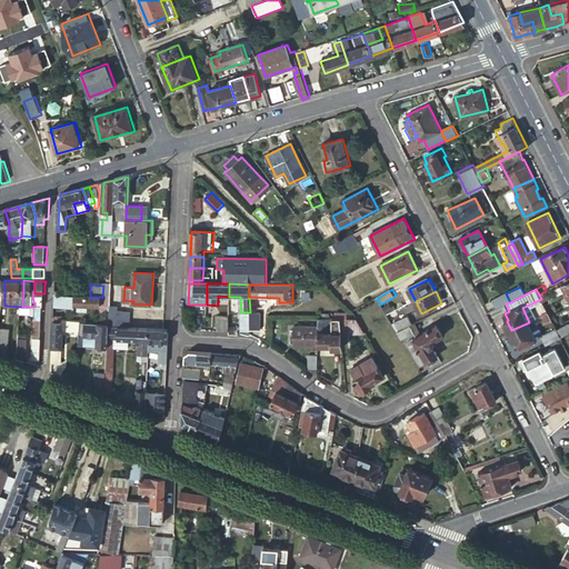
[(545,291),(539,295),(541,299),(545,307),(551,303),(545,291)]
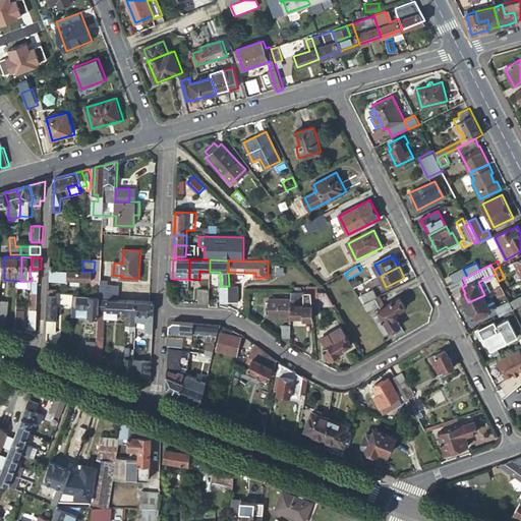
[(32,279),(32,281),(34,282),(41,282),(41,269),(33,269),(33,277),(32,277),(32,279)]
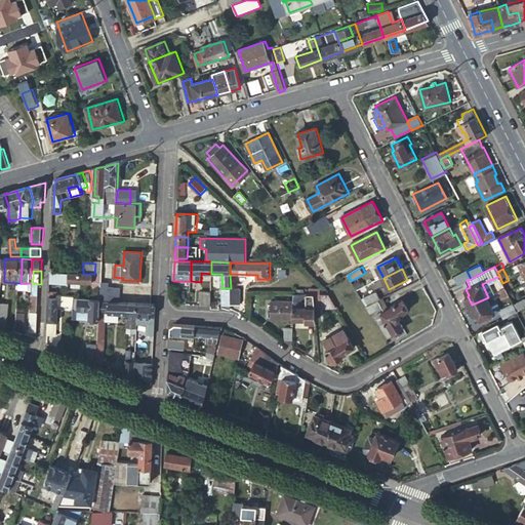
[(454,278),(457,285),(467,280),(471,279),(467,271),(454,278)]
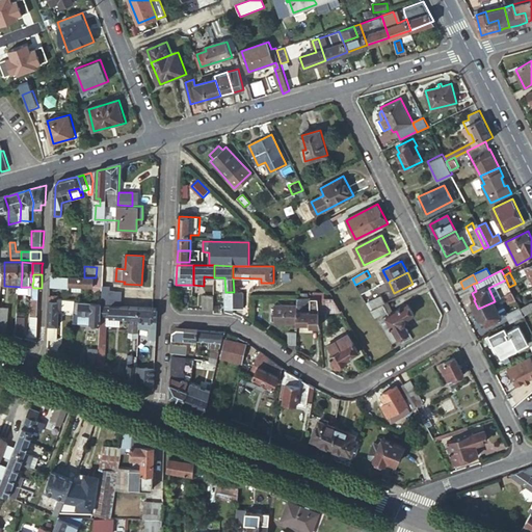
[(55,276),(53,275),(53,287),(63,287),(63,285),(70,286),(70,276),(55,276)]
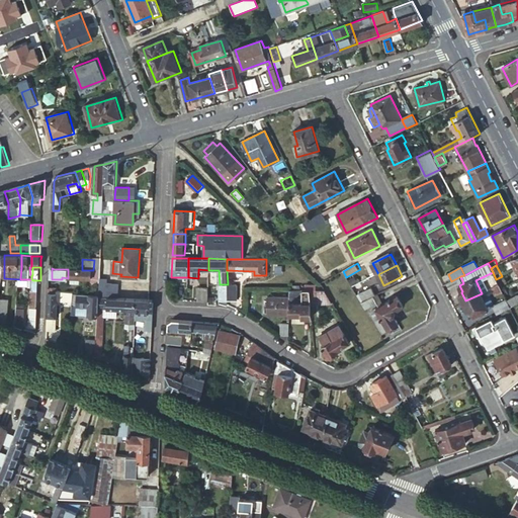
[(68,269),(68,278),(72,278),(79,278),(92,279),(93,270),(82,270),(68,269)]
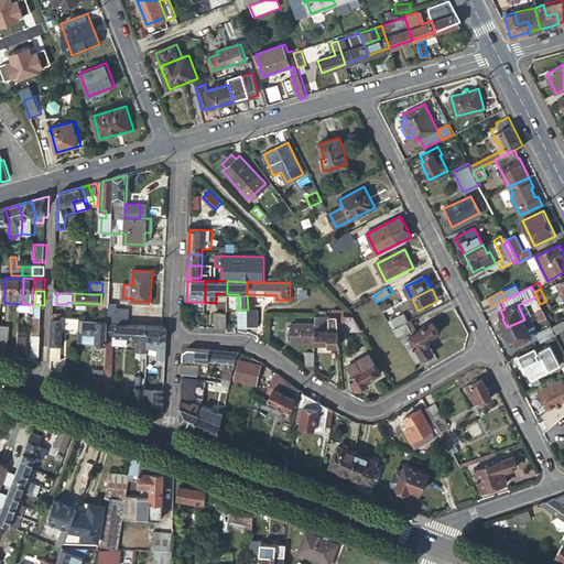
[(241,331),(249,332),(249,328),(248,314),(248,310),(240,310),(241,331)]
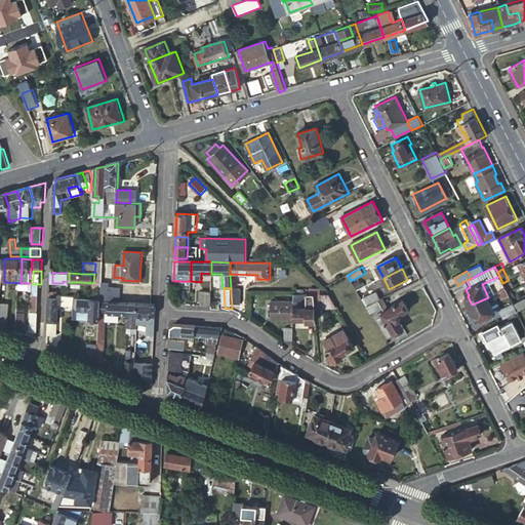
[(510,295),(506,288),(497,292),(501,299),(510,295)]
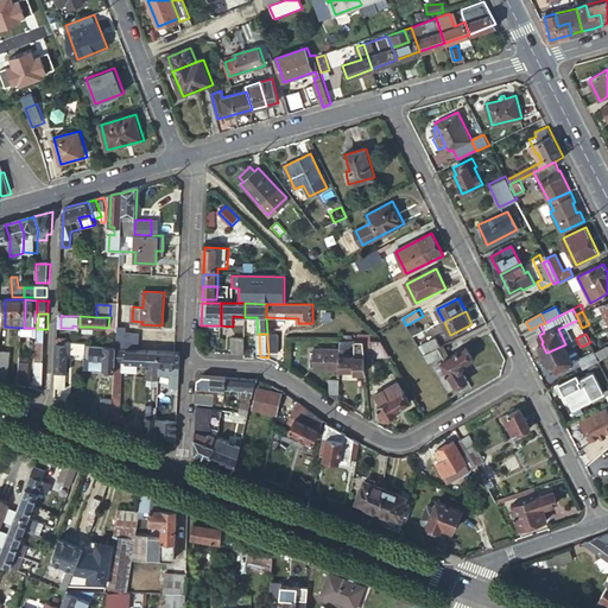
[(138,349),(138,337),(125,336),(118,336),(116,343),(116,348),(138,349)]
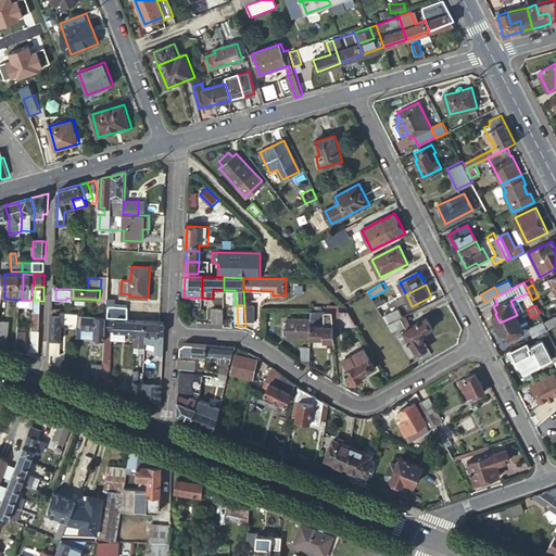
[(244,310),(245,324),(255,323),(254,308),(244,310)]
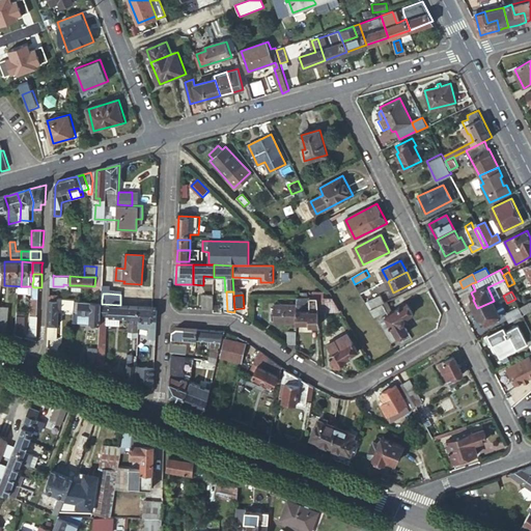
[(215,310),(214,296),(204,296),(204,309),(215,310)]
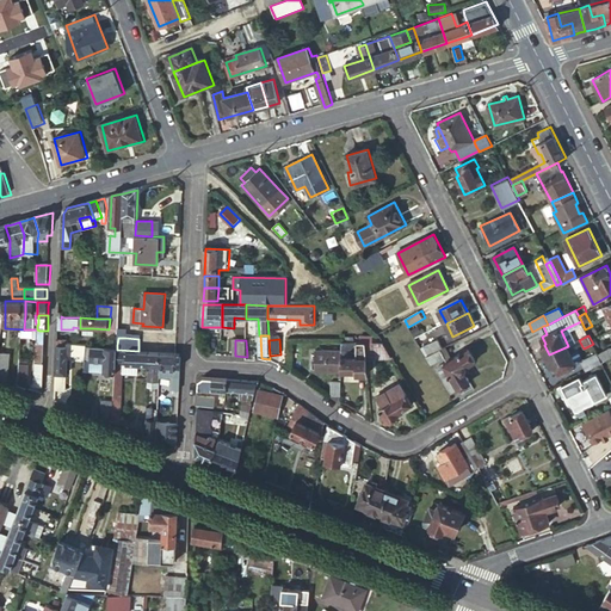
[(368,360),(365,341),(343,341),(343,351),(340,351),(341,371),(358,371),(358,374),(369,374),(368,360)]
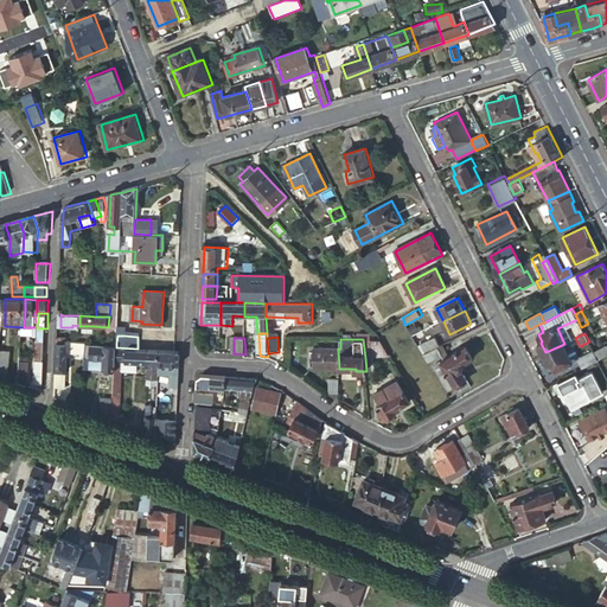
[(391,359),(379,339),(363,339),(365,358),(391,359)]
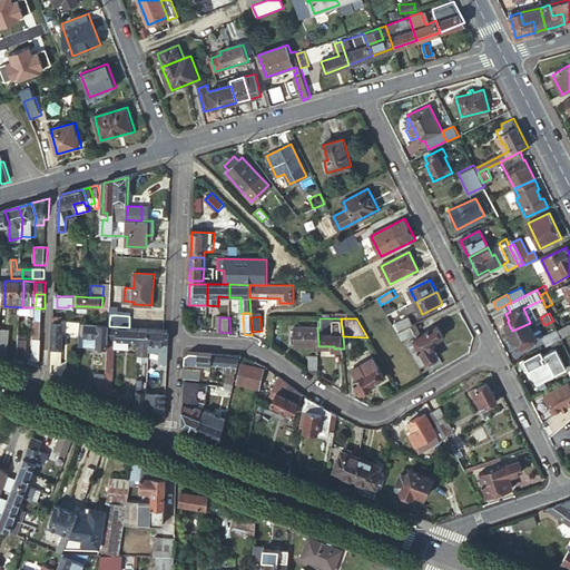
[(401,333),(413,326),(409,318),(396,324),(401,333)]
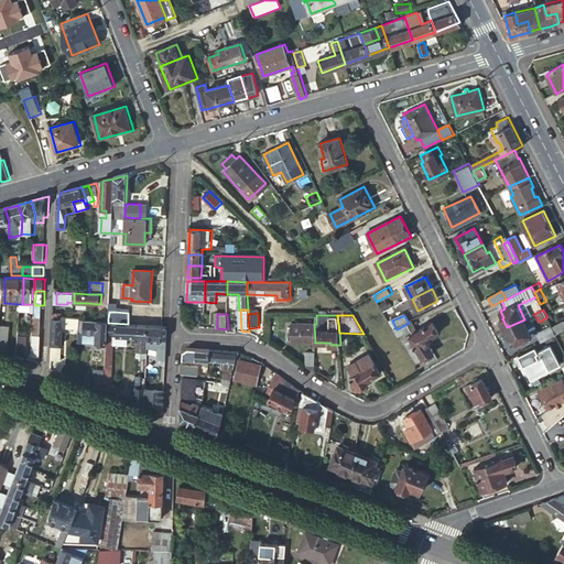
[(524,320),(507,327),(511,337),(513,336),(517,343),(534,334),(531,326),(529,327),(524,320)]
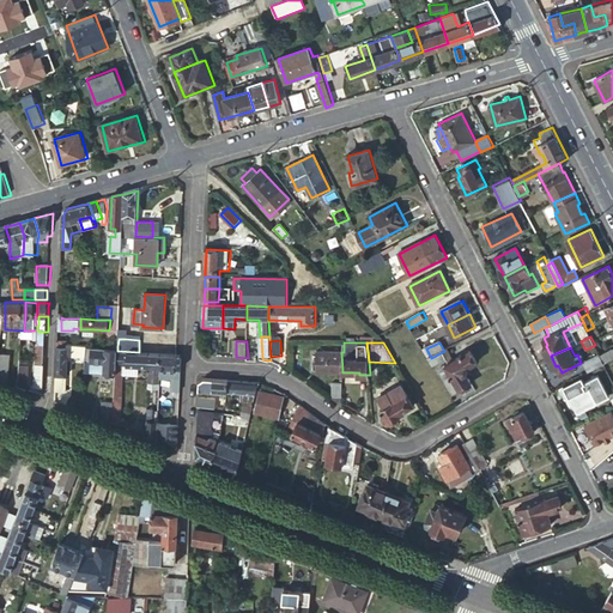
[(78,354),(87,354),(87,350),(87,349),(68,349),(59,349),(56,393),(67,393),(68,375),(70,375),(70,357),(78,357),(78,354)]
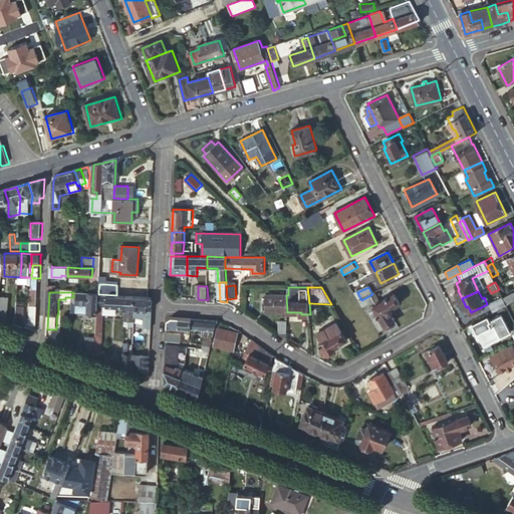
[(513,292),(503,298),(506,304),(513,300),(513,292)]
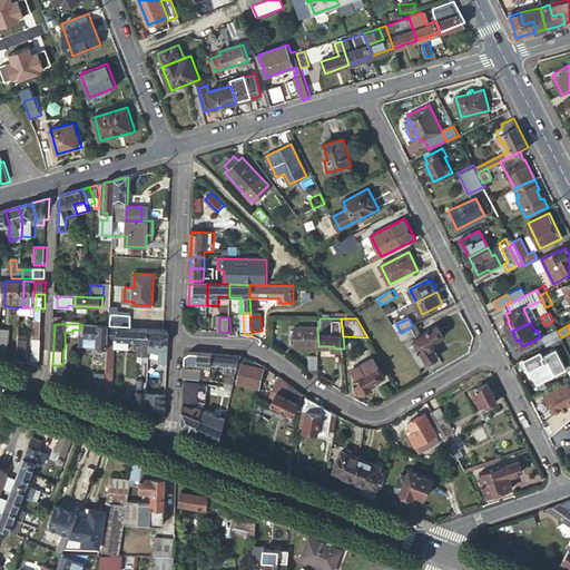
[(109,349),(109,340),(109,326),(104,326),(81,325),(81,330),(80,347),(86,347),(86,337),(100,338),(99,347),(109,349)]
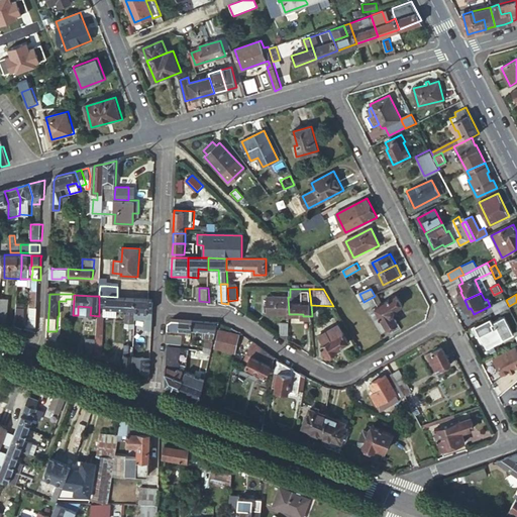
[(404,305),(398,295),(372,311),(384,332),(399,322),(394,314),(396,310),(404,305)]
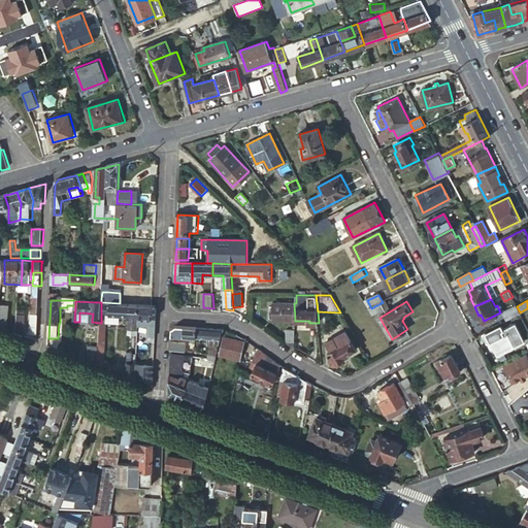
[(130,316),(130,304),(122,303),(120,303),(101,302),(101,315),(130,316)]
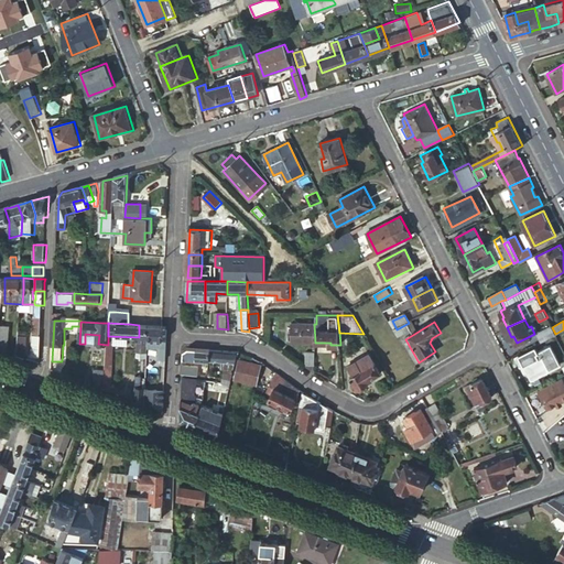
[(412,331),(409,323),(397,329),(393,331),(398,338),(412,331)]
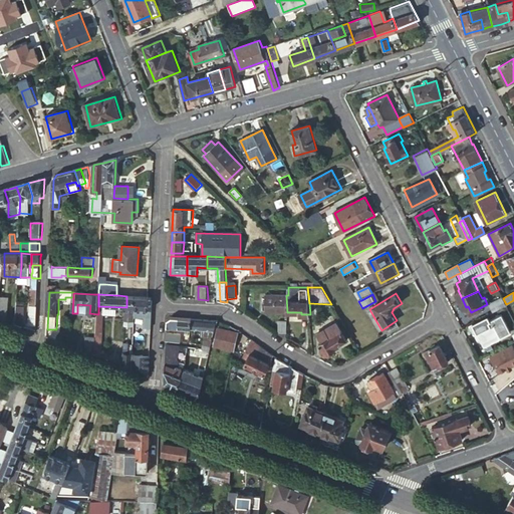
[(287,312),(286,295),(266,295),(266,312),(287,312)]
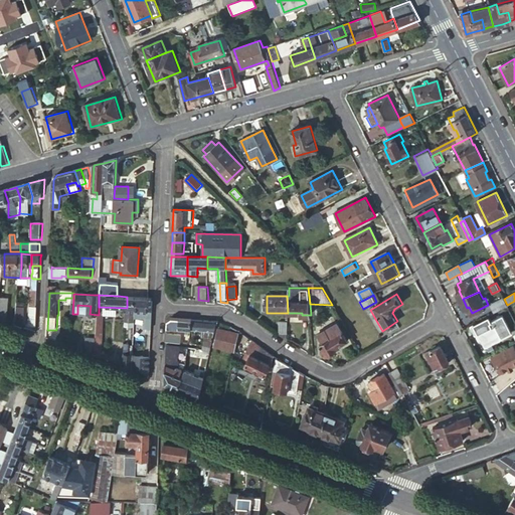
[(135,309),(135,297),(127,297),(127,308),(127,322),(135,322),(135,309)]
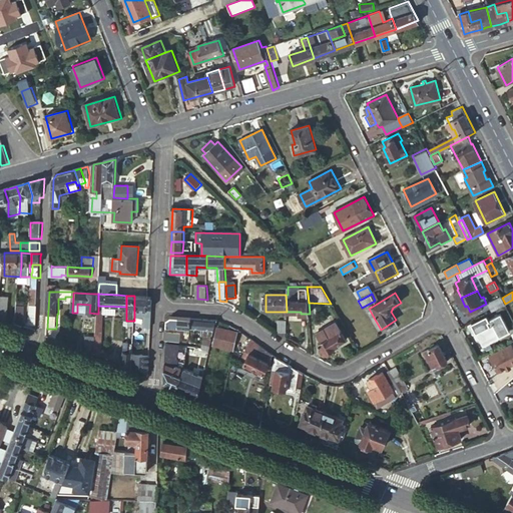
[(152,297),(148,297),(138,296),(134,296),(134,308),(152,308),(152,297)]
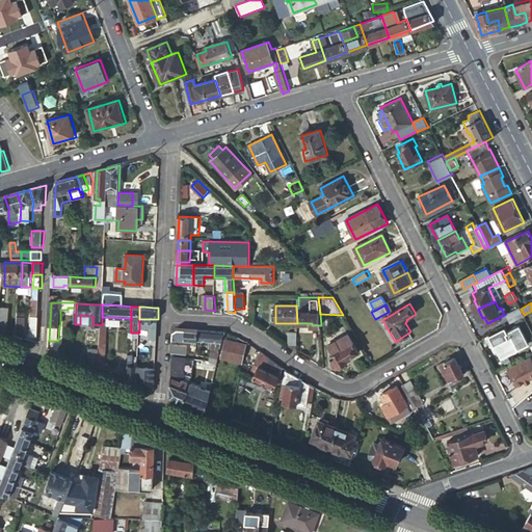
[(521,309),(520,307),(507,314),(511,322),(524,315),(521,309)]
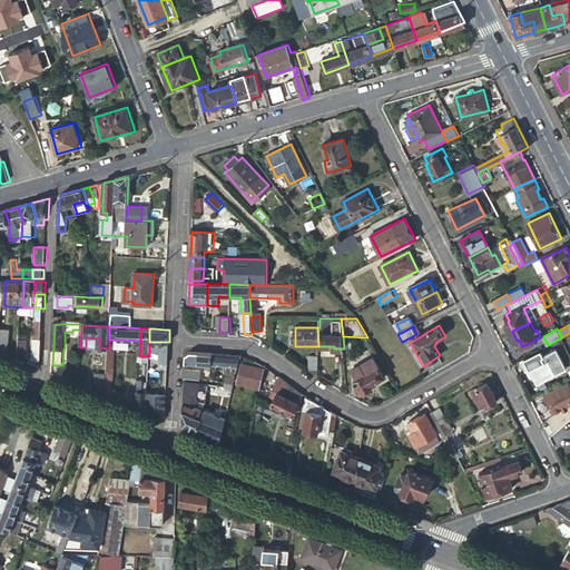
[(2,332),(0,351),(0,352),(10,353),(11,332),(2,332)]
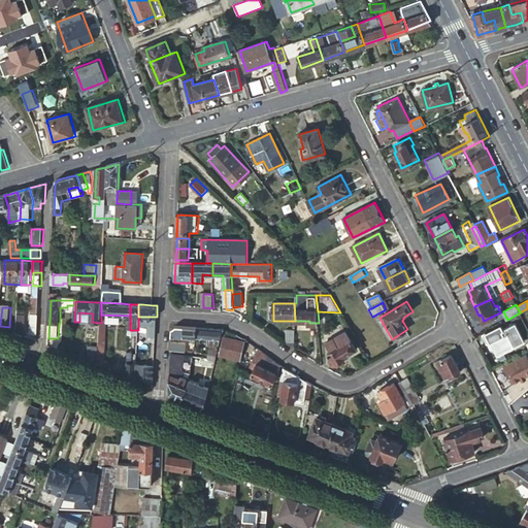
[(79,312),(79,322),(92,322),(93,314),(79,312)]
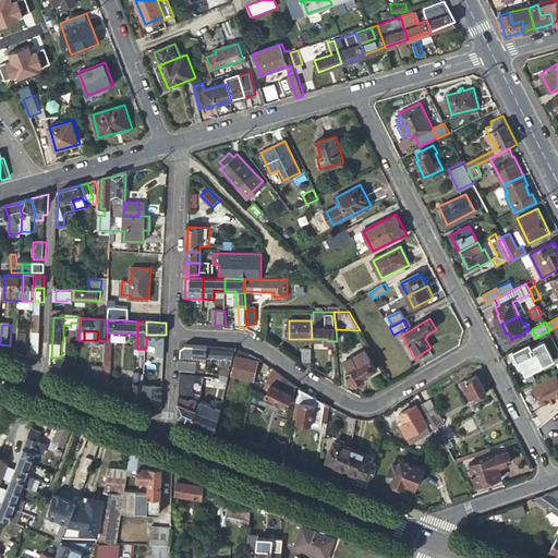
[(20,332),(17,353),(26,356),(27,334),(20,332)]
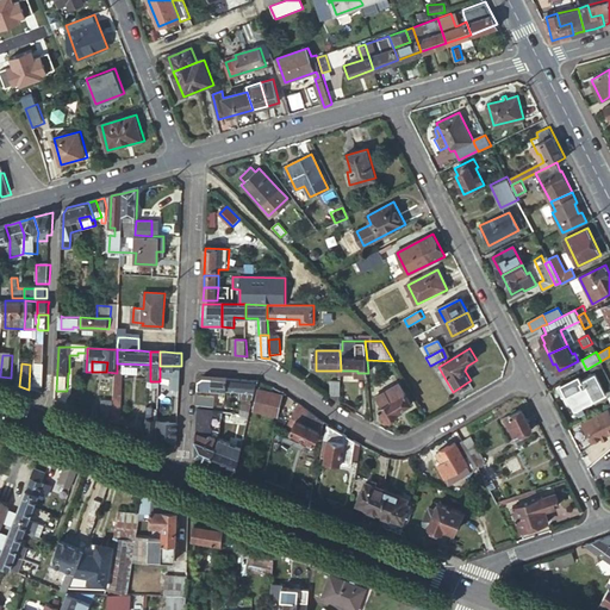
[(608,394),(598,374),(583,381),(580,375),(559,386),(568,404),(572,402),(577,411),(583,408),(608,394)]
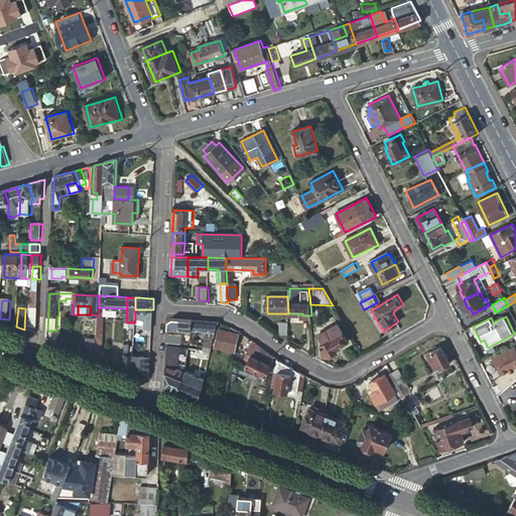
[(190,331),(191,319),(172,318),(168,321),(167,329),(190,331)]
